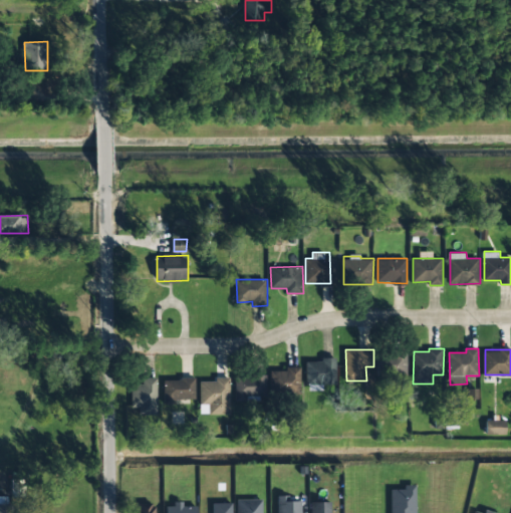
[(409,374),(408,352),(380,352),(381,375),(409,374)]
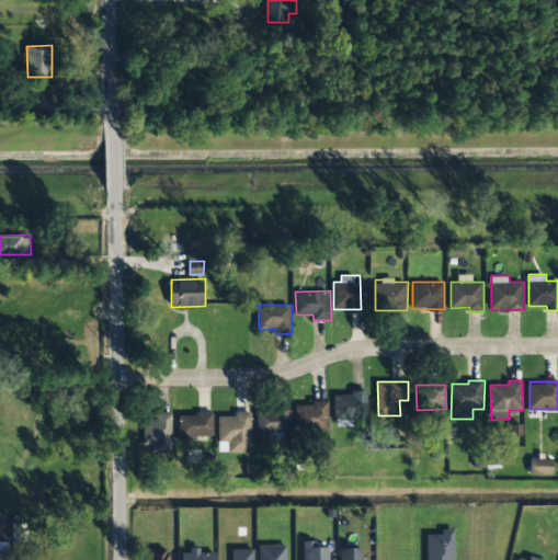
[(368,392),(334,392),(336,420),(368,420),(368,392)]
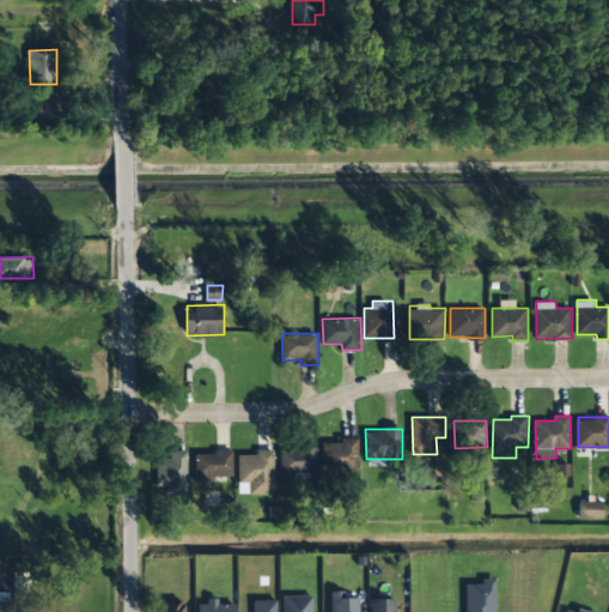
[(358,437),(341,437),(341,442),(324,442),(324,470),(359,468),(358,437)]
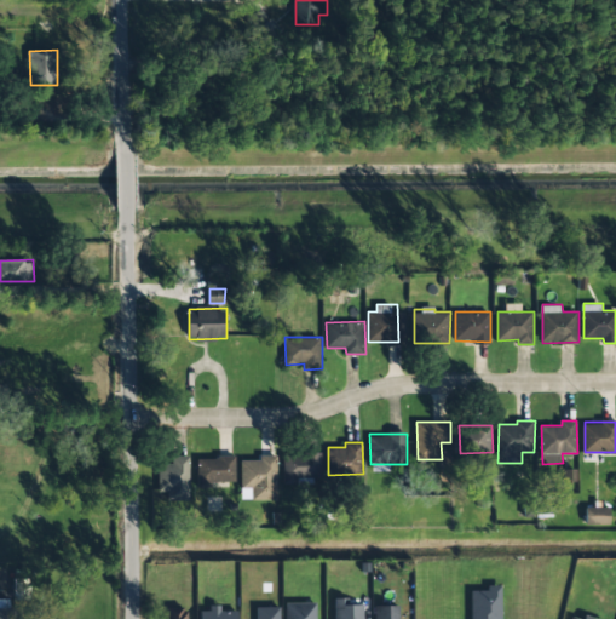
[(286,485),(300,483),(300,477),(323,477),(322,452),(285,453),(286,485)]
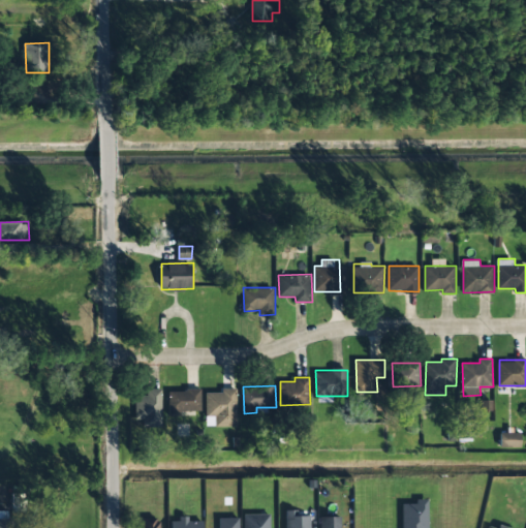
[(162,387),(148,389),(148,395),(136,396),(136,418),(144,418),(145,426),(163,426),(162,387)]
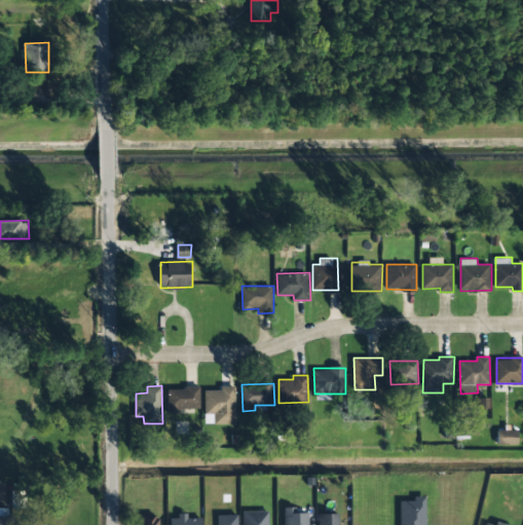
[(206,389),(206,423),(236,423),(236,385),(221,385),(221,389),(206,389)]
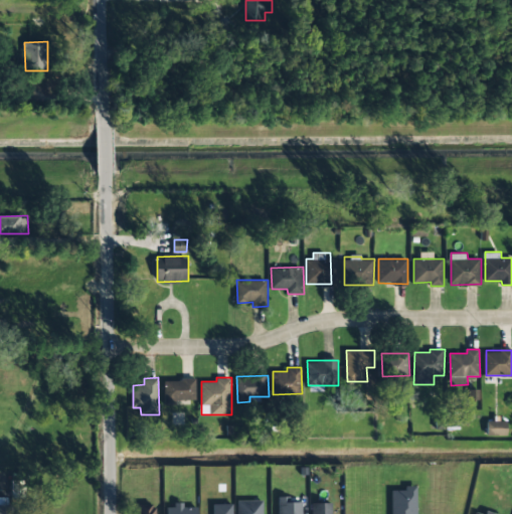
[(196,378),(165,379),(166,400),(197,399),(196,378)]
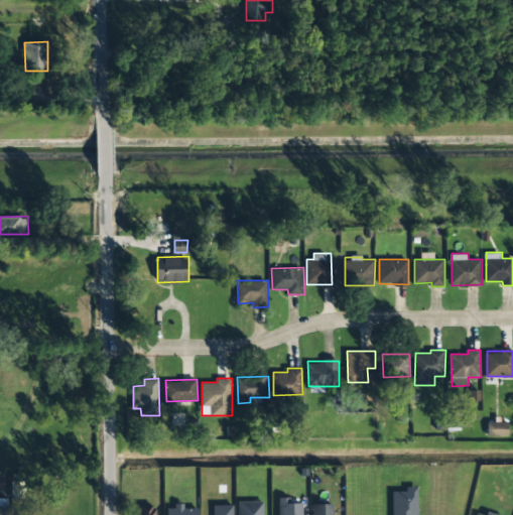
[(508,421),(489,421),(489,435),(509,435),(508,421)]
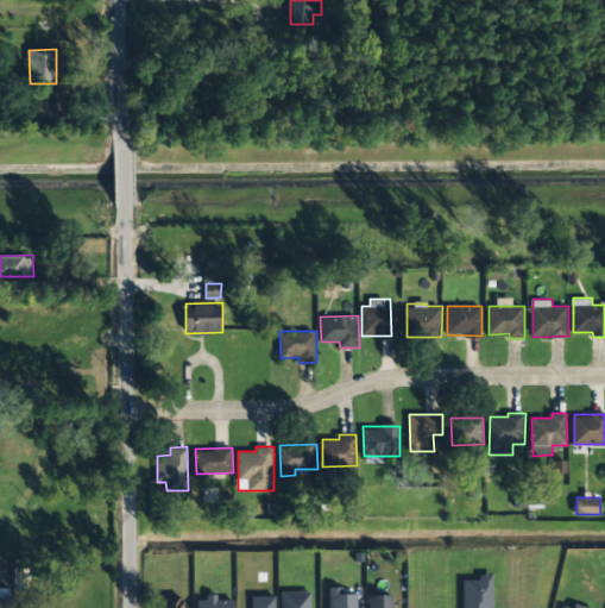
[(14,589),(24,589),(24,570),(16,569),(14,589)]
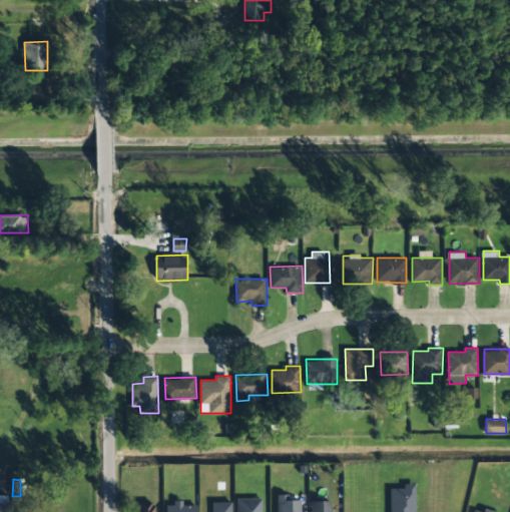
[(391,488),(391,511),(416,511),(416,483),(405,484),(405,488),(391,488)]
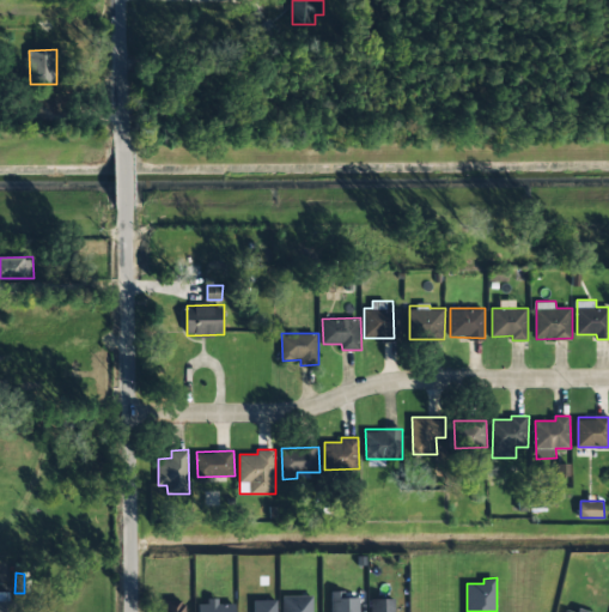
[(359,611),(360,597),(346,598),(346,591),(333,591),(332,611),(359,611)]
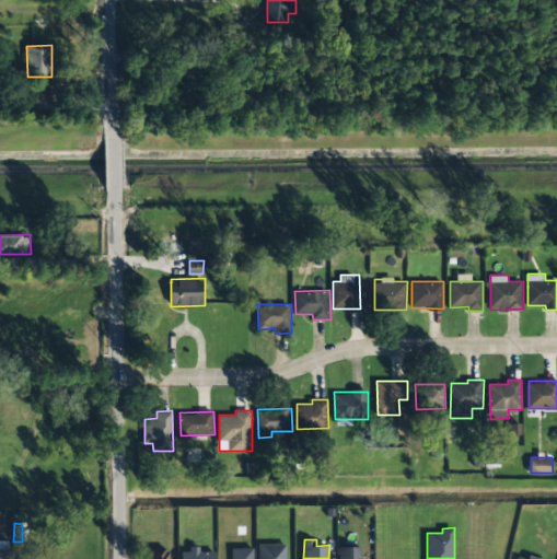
[(13,558),(14,540),(0,540),(0,558),(13,558)]
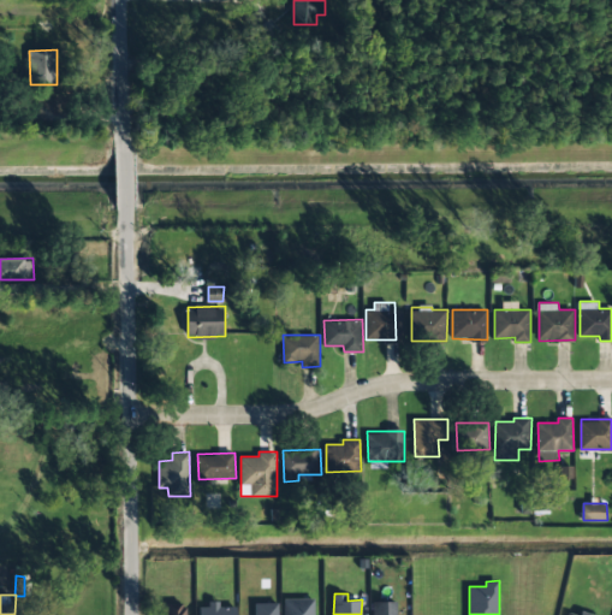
[(315,614),(316,598),(285,598),(285,614),(315,614)]
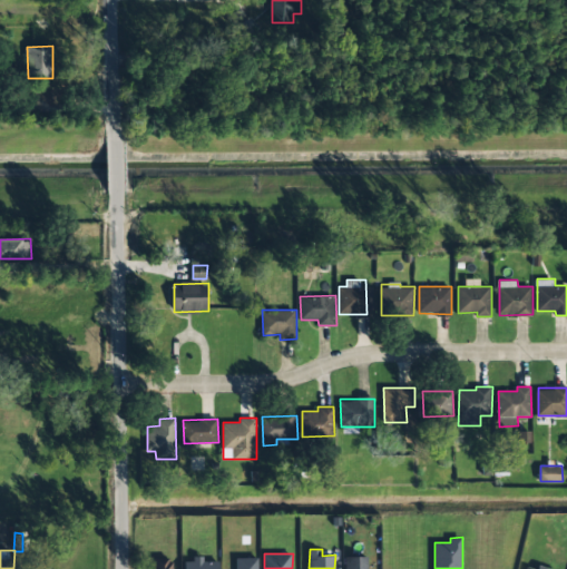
[(258,568),(258,557),(237,558),(236,568),(258,568)]
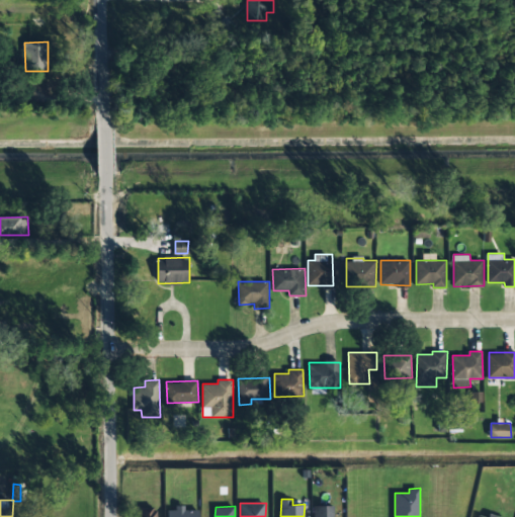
[(334,516),(334,506),(315,506),(315,516),(334,516)]
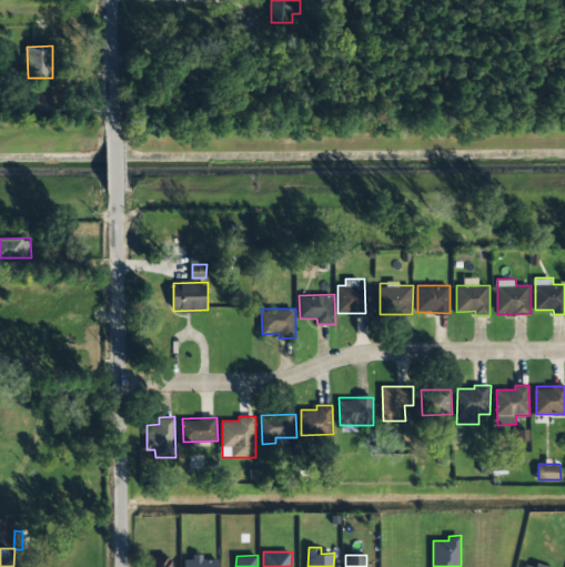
[(145,565),(145,566),(172,566),(172,556),(155,556),(155,565),(145,565)]
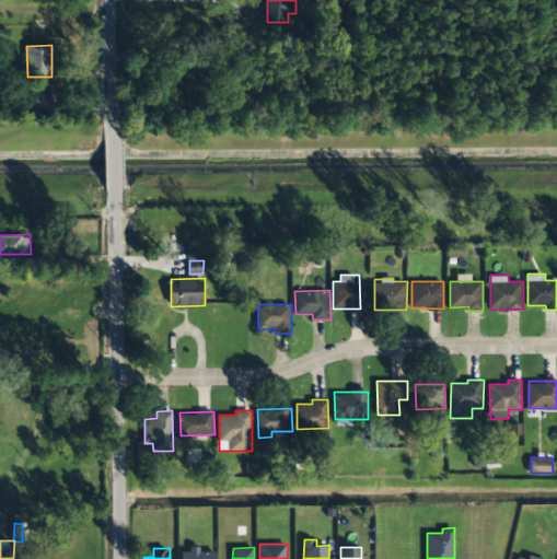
[(183,549),(182,558),(216,558),(217,551),(200,551),(200,549),(183,549)]
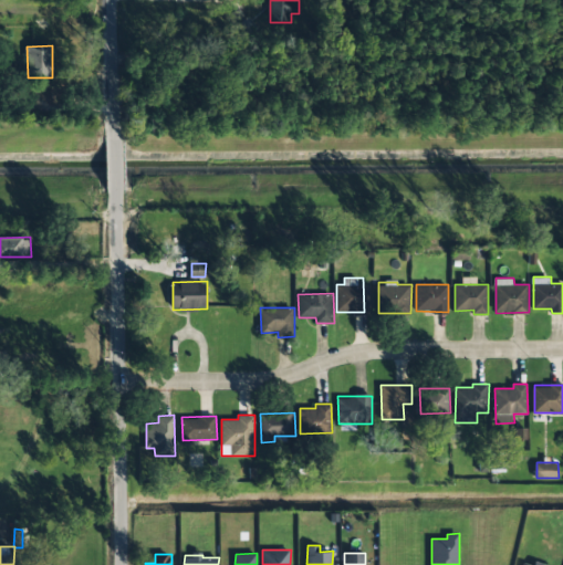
All buildings are outlined.
